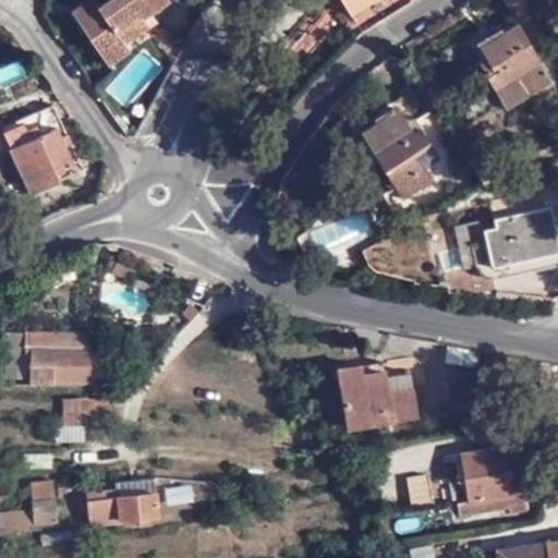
[(122,38),(146,22),(140,12),(146,8),(156,0),(98,0),(97,1),(96,0),(76,0),(68,7),(106,61),(128,46),(122,38)]
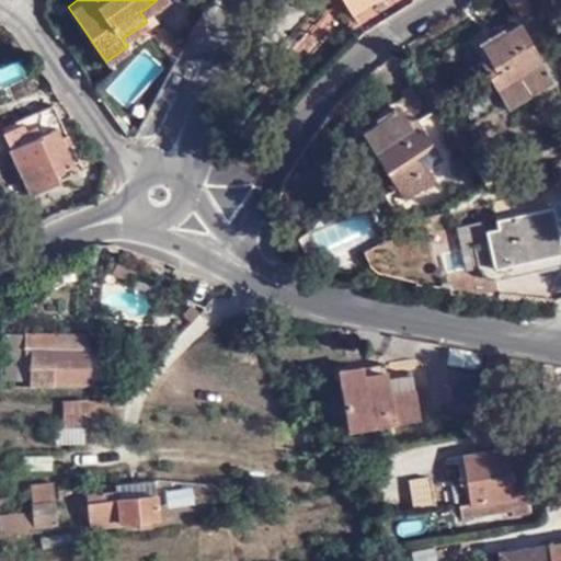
[(342,0),(351,14),(373,0),(342,0)]
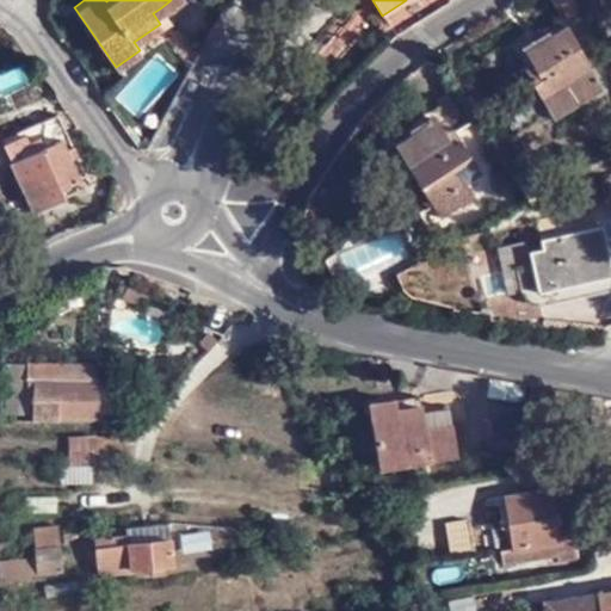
[(556,0),(568,19),(585,10),(579,0),(556,0)]
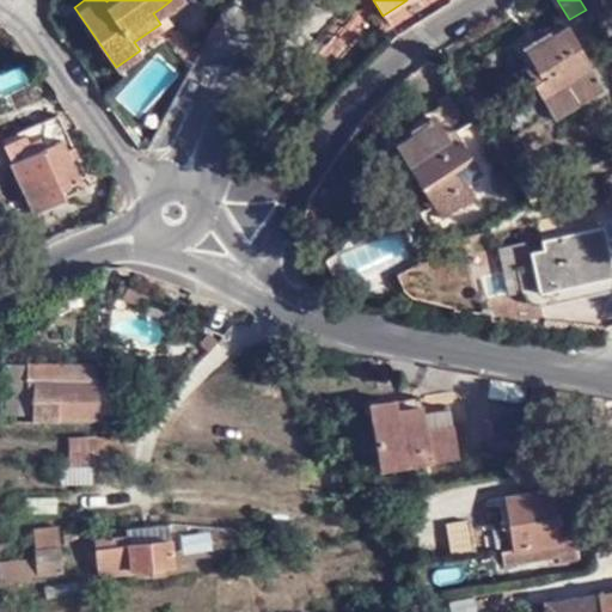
[(173,26),(160,8),(153,13),(160,24),(166,31),(173,26)]
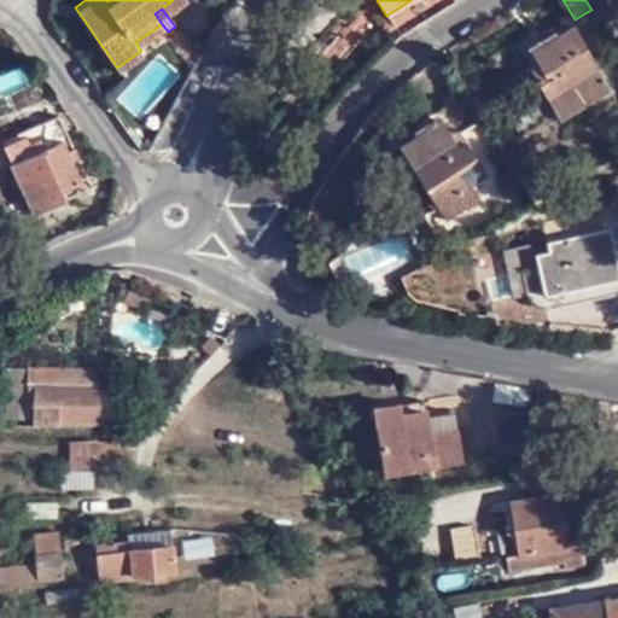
[(534,69),(563,117),(613,89),(573,23),(531,48),(541,65),(534,69)]
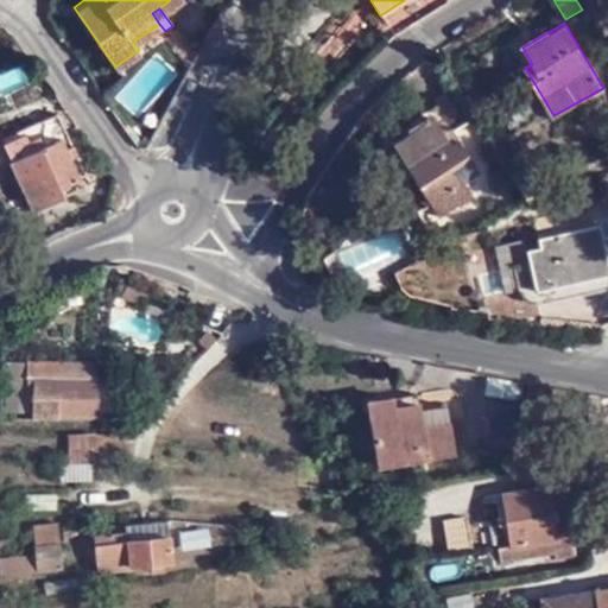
[(466,113),(450,89),(435,100),(450,124),(466,113)]
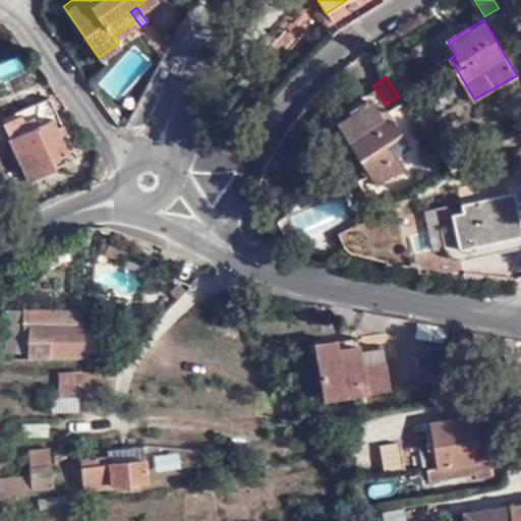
[(0,120),(0,128),(8,142),(51,122),(68,154),(72,153),(45,100),(0,120)]
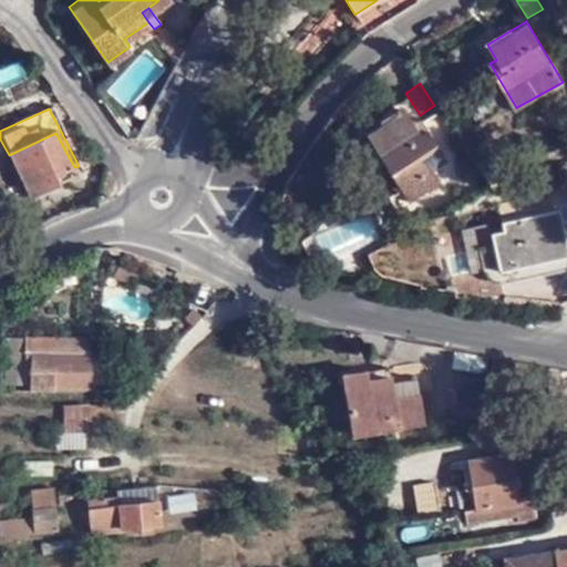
[(367,134),(397,185),(406,202),(440,182),(431,166),(443,160),(420,121),(412,124),(404,111),(367,134)]
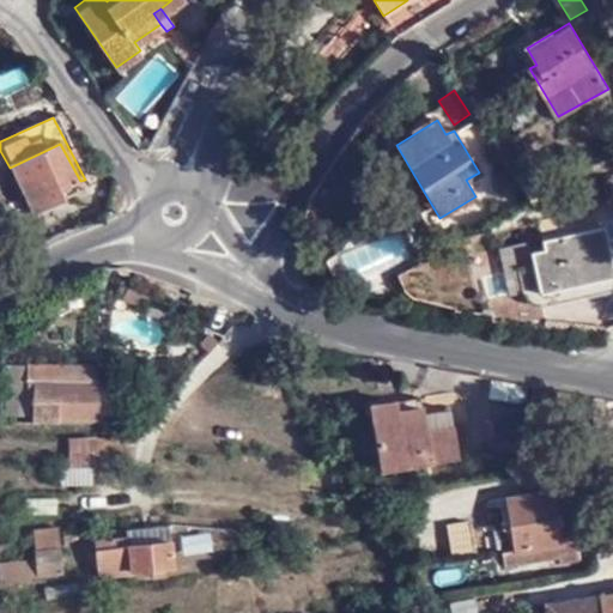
[(60,144),(10,168),(8,168),(34,218),(60,205),(55,194),(80,181),(60,144)]
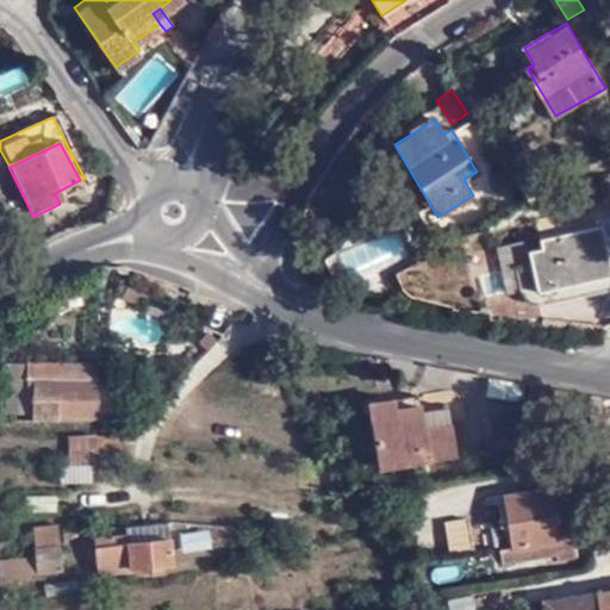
[(607,274),(599,224),(537,234),(540,243),(524,246),(526,254),(531,286),(607,274)]
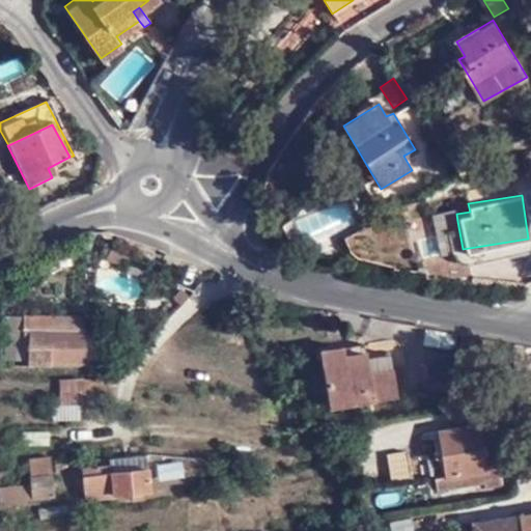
[(302,206),(307,232),(355,223),(351,198),(302,206)]
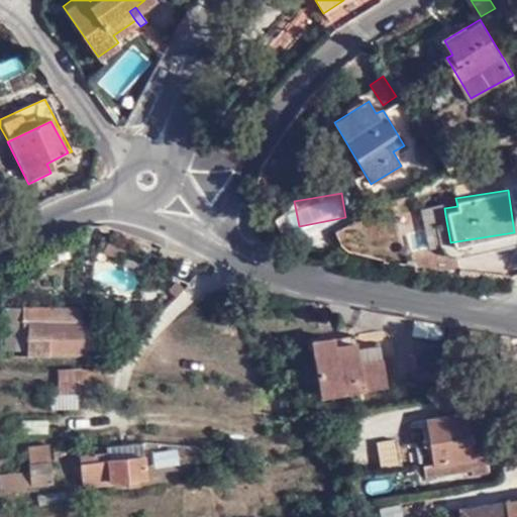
[(516,244),(514,232),(450,242),(445,215),(431,218),(436,245),(437,247),(439,248),(442,251),(449,254),(516,244)]
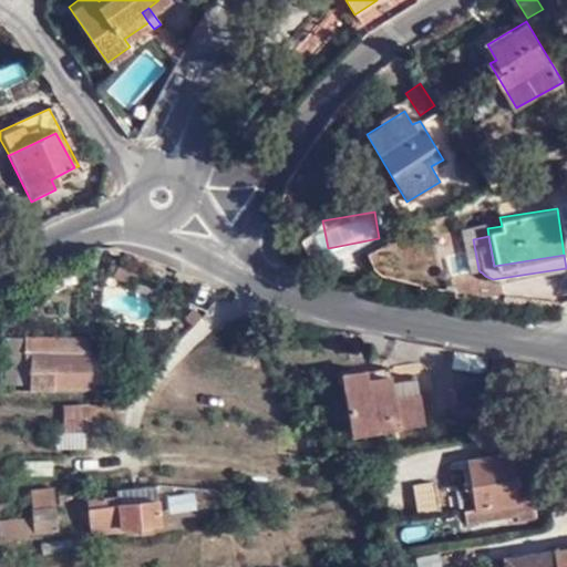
[(27,338),(23,340),(27,371),(30,371),(31,387),(90,388),(92,384),(92,358),(92,339),(27,338)]
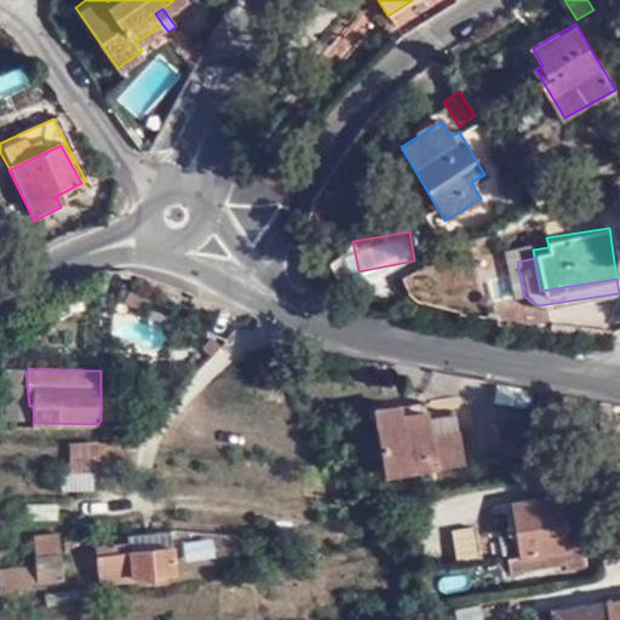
[(29,420),(29,406),(26,372),(24,371),(9,371),(7,419),(29,420)]
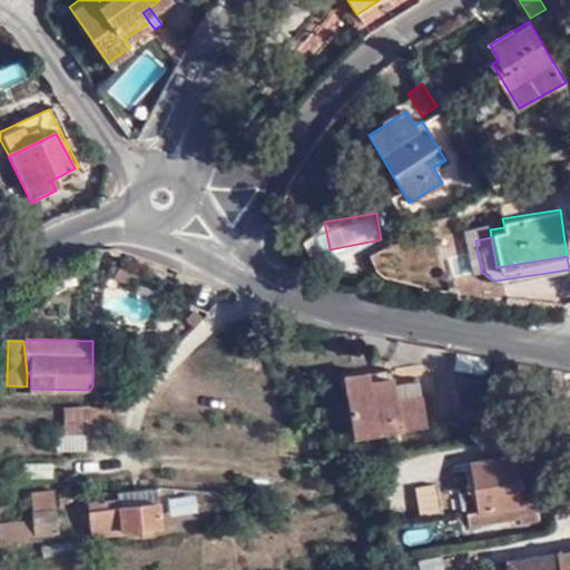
[(102,359),(92,360),(92,386),(108,385),(109,365),(102,359)]
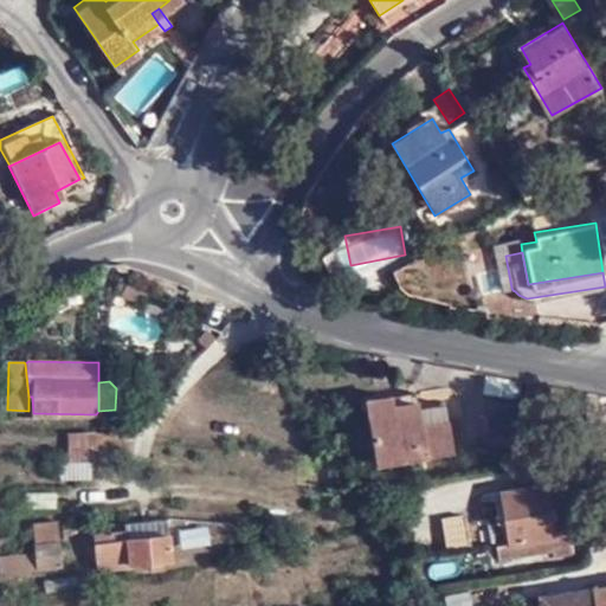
[(381,466),(457,453),(449,406),(421,410),(418,393),(369,400),(381,466)]
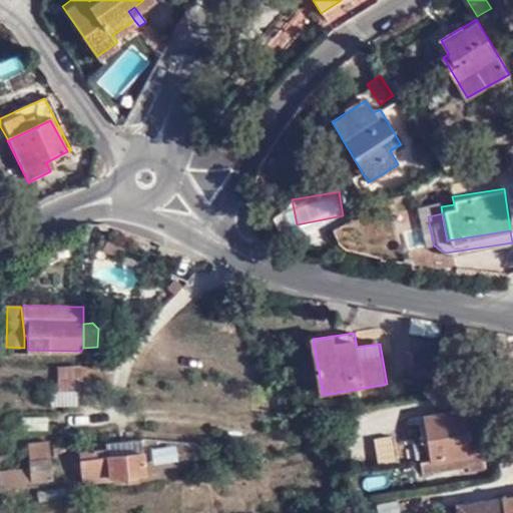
[(100,348),(97,347),(83,348),(81,351),(83,355),(101,356),(100,348)]
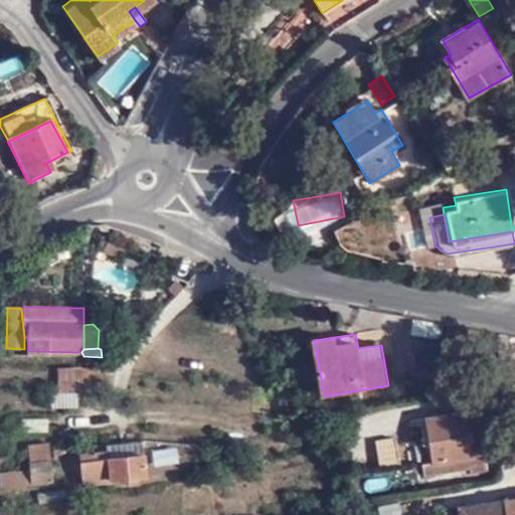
[(53,409),(62,409),(62,369),(60,369),(60,392),(53,393),(53,409)]
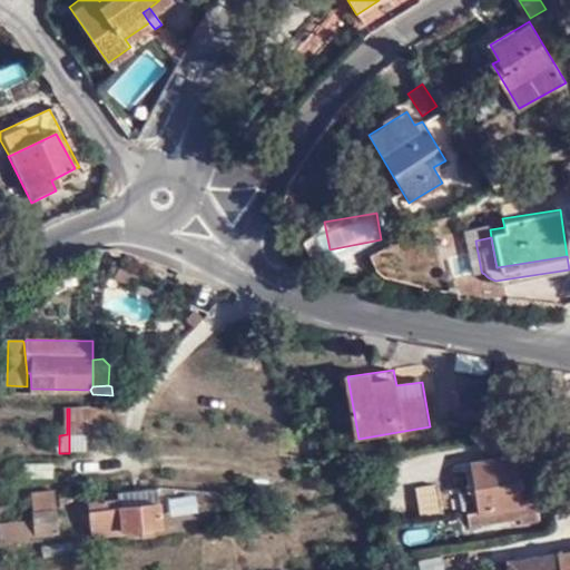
[(123,409),(69,409),(69,453),(87,452),(88,434),(123,434),(123,409)]
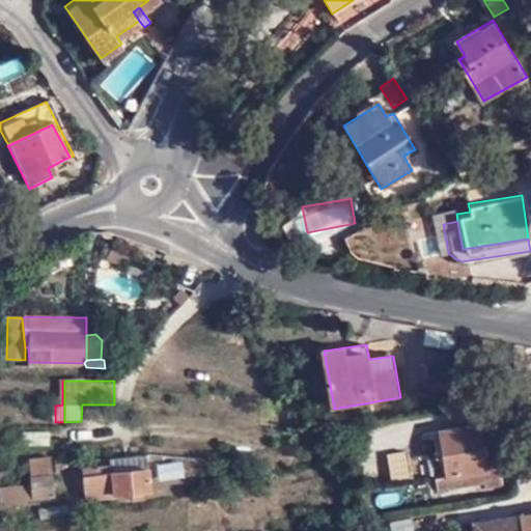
[(438,494),(501,483),(491,424),(439,434),(447,479),(437,481),(438,494)]
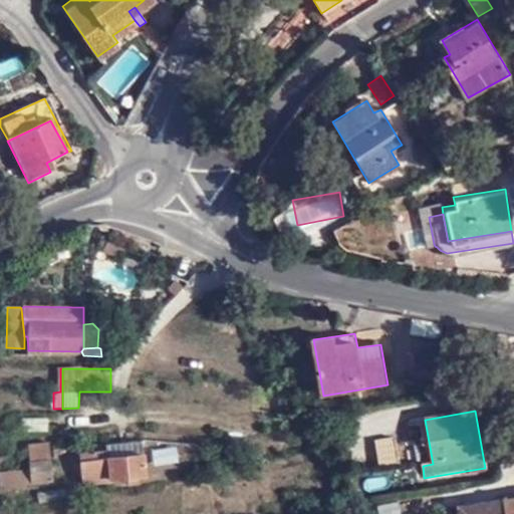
[(49,419),(24,420),(24,433),(49,433),(49,419)]
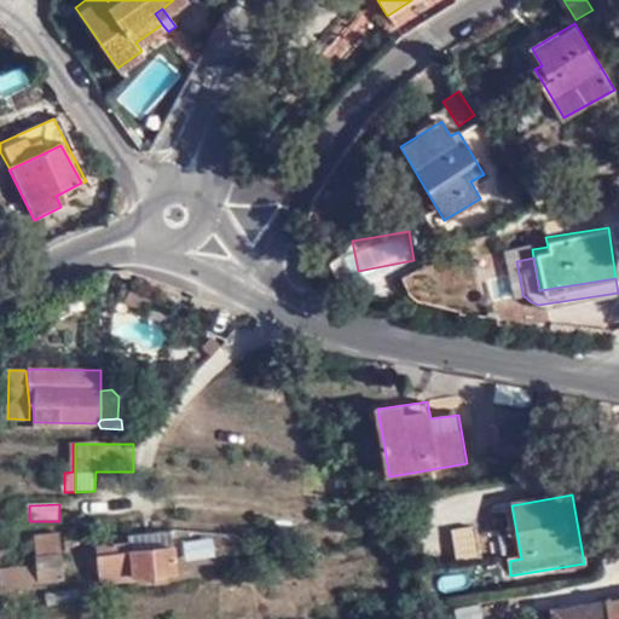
[(174,547),(172,532),(129,536),(131,543),(131,551),(174,547)]
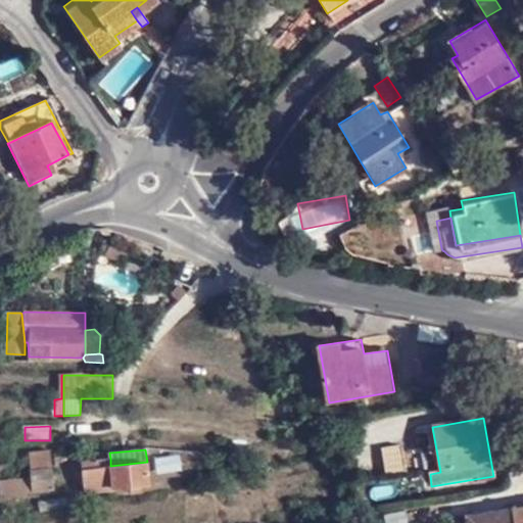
[(401,449),(382,452),(385,479),(406,476),(401,449)]
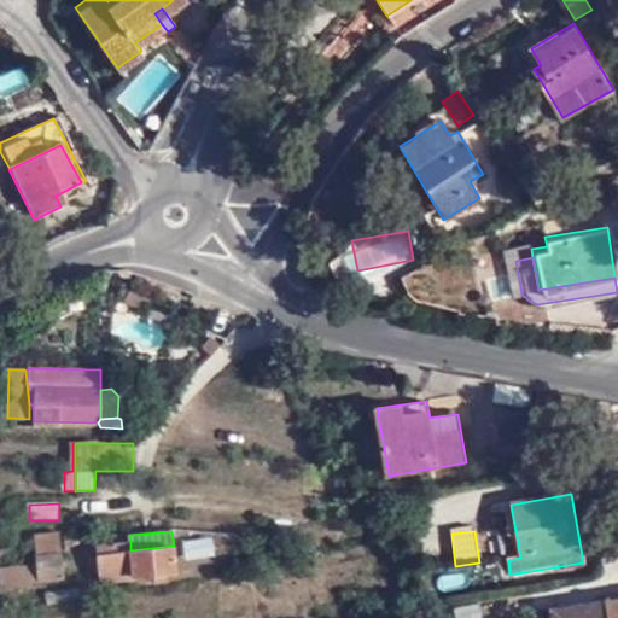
[(40,564),(23,566),(25,584),(65,579),(63,534),(38,536),(40,564)]
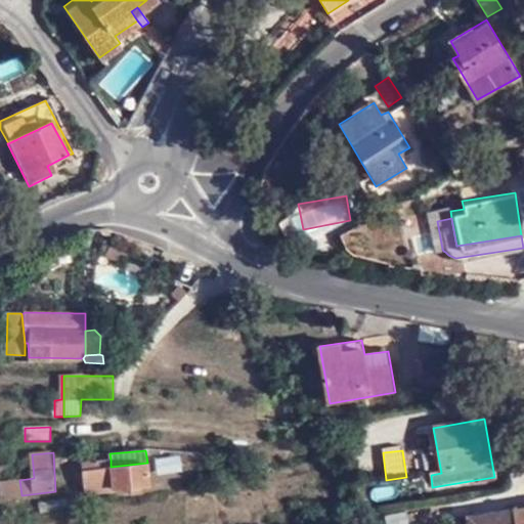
[(111,467),(111,460),(83,463),(85,494),(115,491),(115,489),(130,488),(131,494),(143,492),(142,486),(149,486),(147,463),(111,467)]
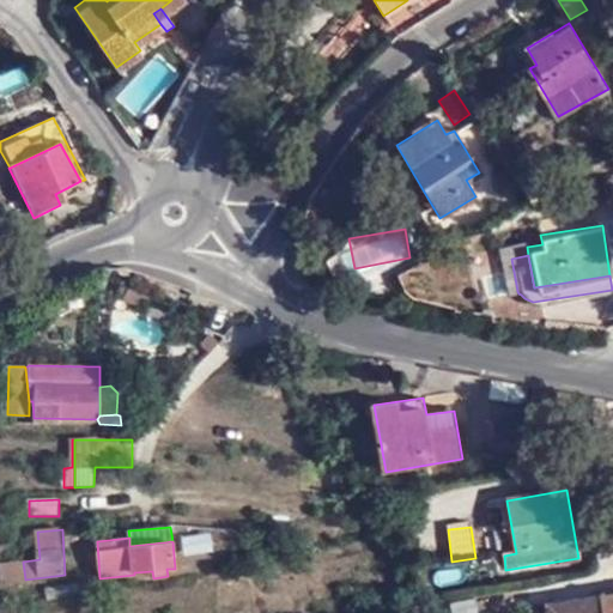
[(25,580),(23,562),(1,564),(1,581),(25,580)]
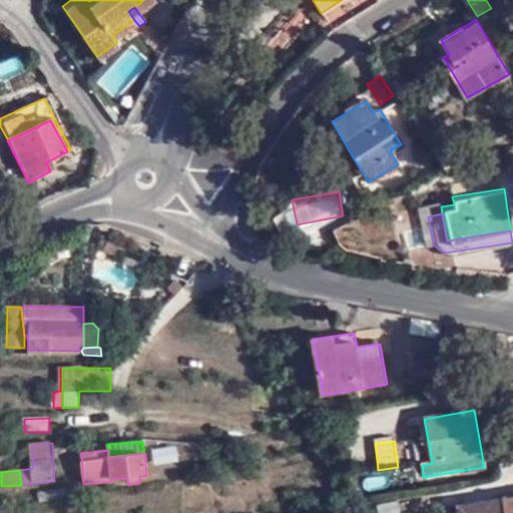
[(70,488),(42,494),(43,503),(72,497),(70,488)]
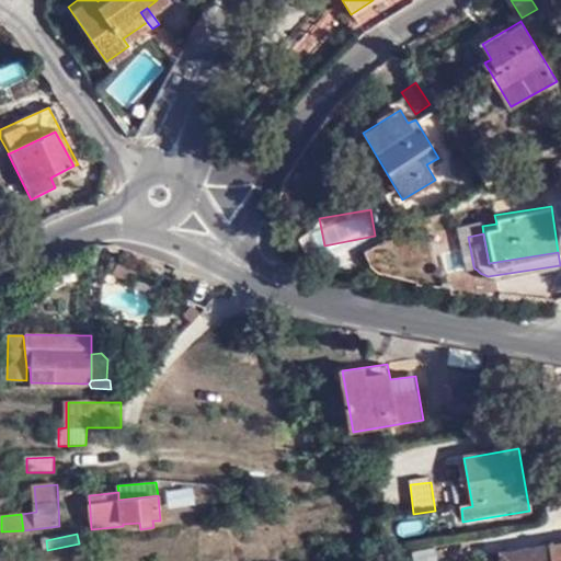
[(501,560),(560,560),(560,546),(501,556),(501,560)]
